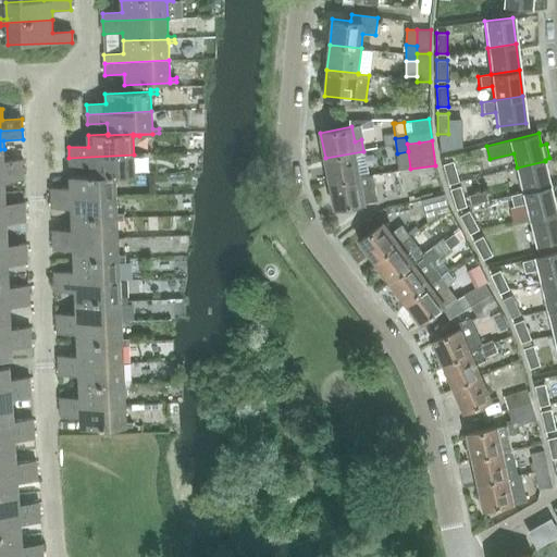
[(381,157),(379,148),(363,151),(325,158),(330,184),(369,176),(367,159),(381,157)]
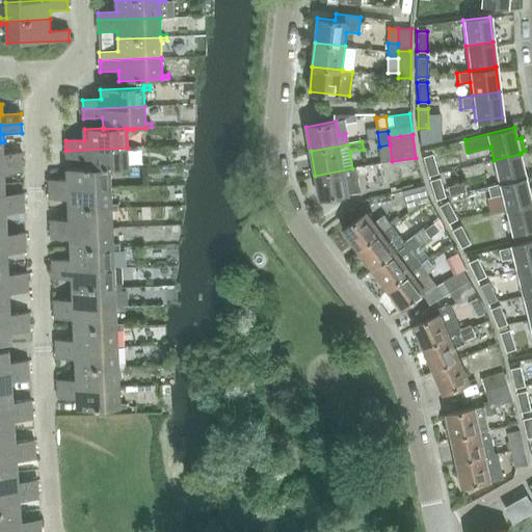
[(0,162),(23,162),(22,154),(4,154),(4,142),(0,142),(0,162)]
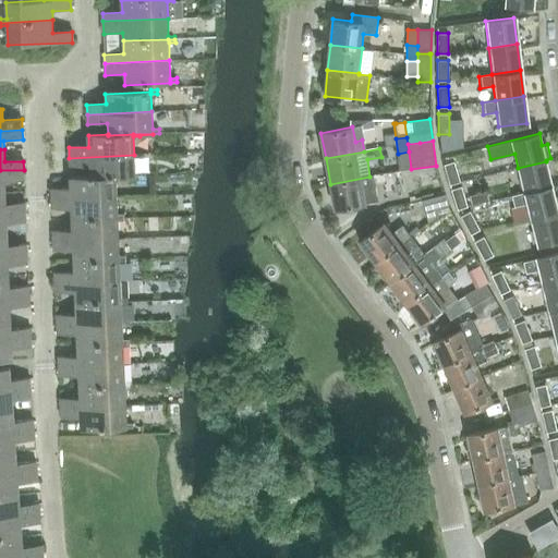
[(400,170),(411,169),(409,152),(398,154),(400,170)]
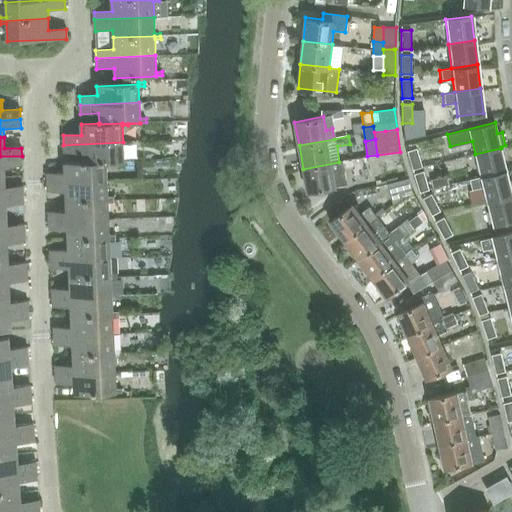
[(124,157),(123,142),(63,145),(64,154),(82,153),(82,163),(106,162),(106,163),(112,163),(124,162),(124,161),(130,161),(130,157),(124,157)]
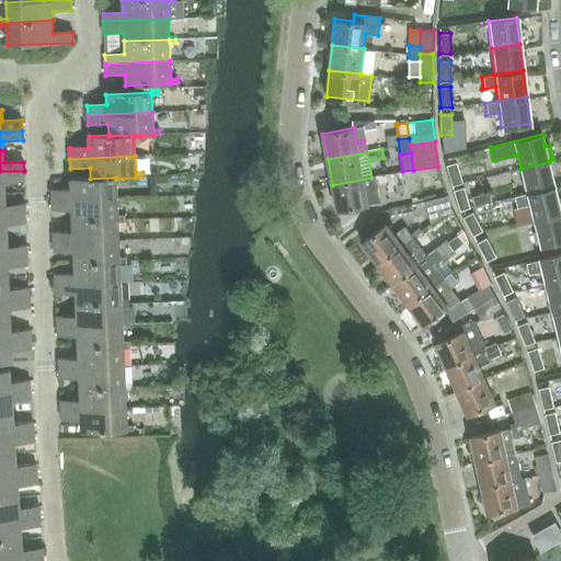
[(462,182),(457,162),(446,165),(453,185),(462,182)]
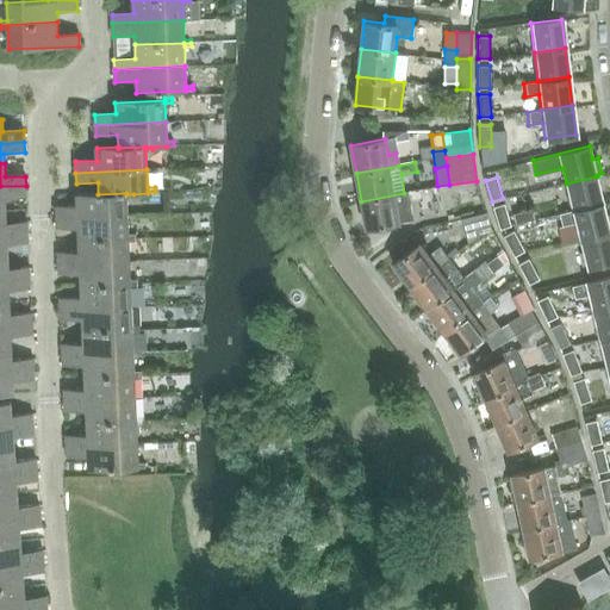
[(604,204),(597,176),(566,184),(573,211),(604,204)]
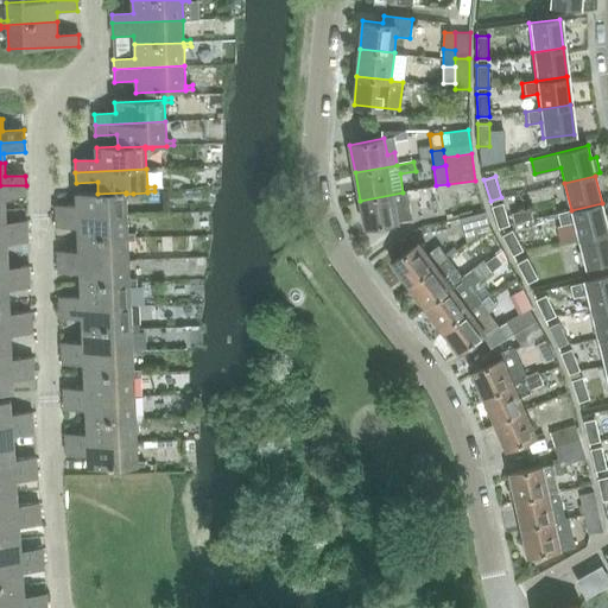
[(26,185),(0,185),(0,208),(6,209),(6,198),(26,197),(26,185)]
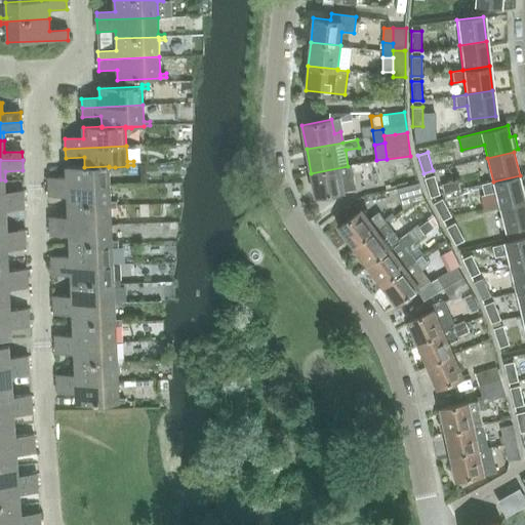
[(351,165),(348,166),(311,173),(315,197),(356,188),(351,165)]
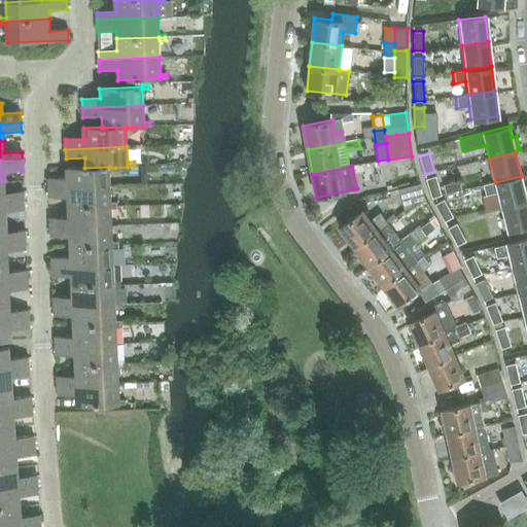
[(48,179),(49,188),(110,186),(109,169),(115,169),(115,168),(109,168),(109,167),(84,168),(66,168),(67,178),(48,179)]
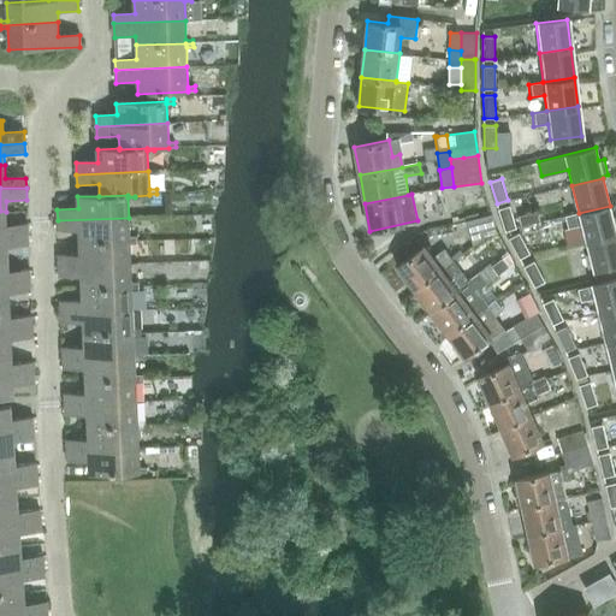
[(505,231),(516,227),(509,206),(498,209),(505,231)]
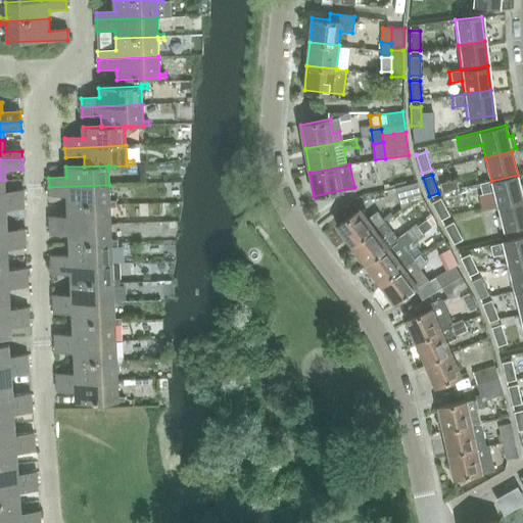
[(522,183),(520,185),(518,175),(491,181),(480,184),(482,194),(493,191),(497,205),(522,198),(522,183)]
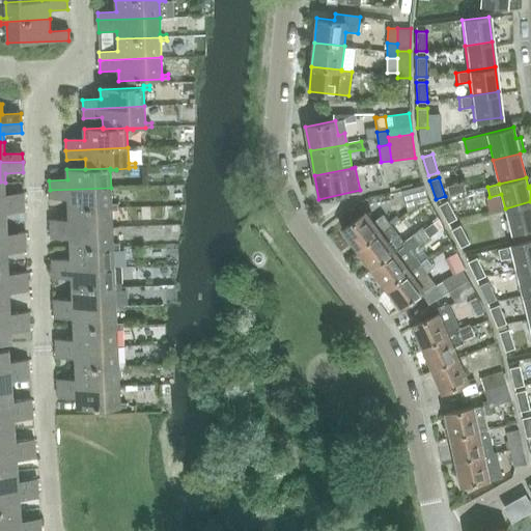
[(6,194),(5,183),(0,182),(0,201),(25,201),(24,193),(6,194)]
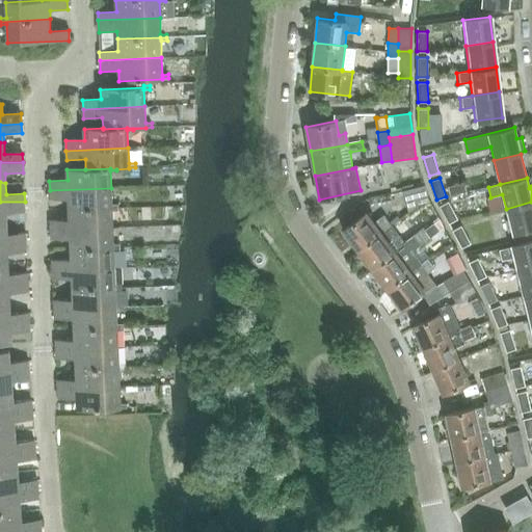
[(408,212),(419,205),(417,201),(429,197),(425,185),(403,191),(408,212)]
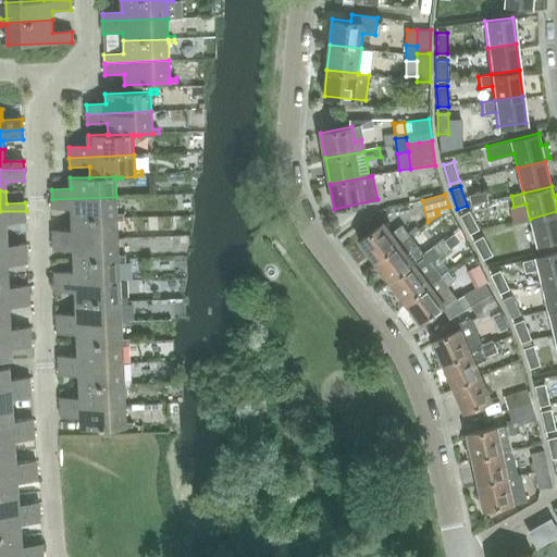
[(72,220),(118,218),(124,218),(124,213),(118,213),(116,197),(52,199),(52,210),(72,209),(72,220)]
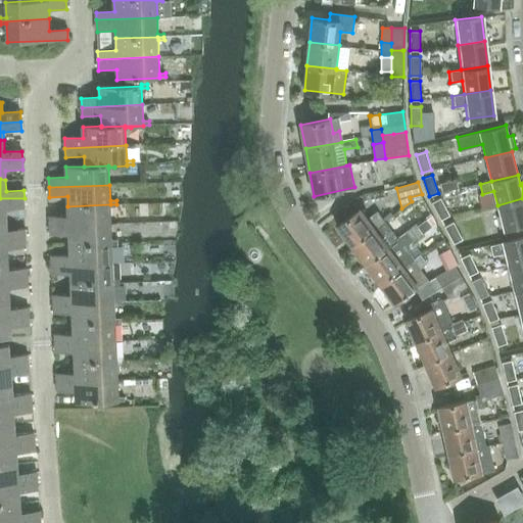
[(7,210),(25,209),(25,198),(0,198),(0,219),(7,219),(7,210)]
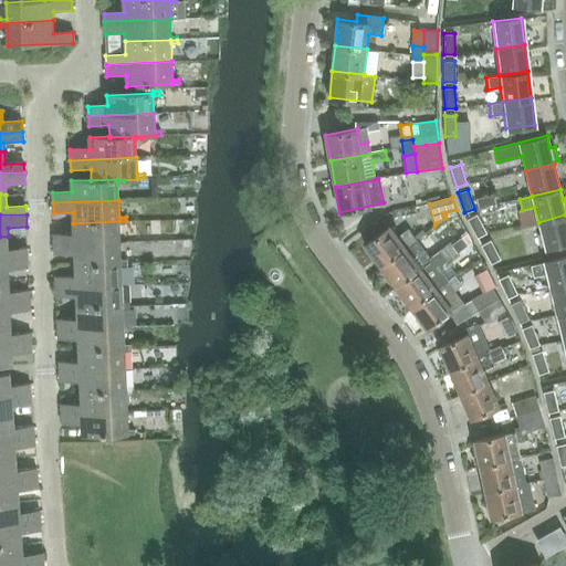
[(478,238),(486,232),(477,215),(468,219),(478,238)]
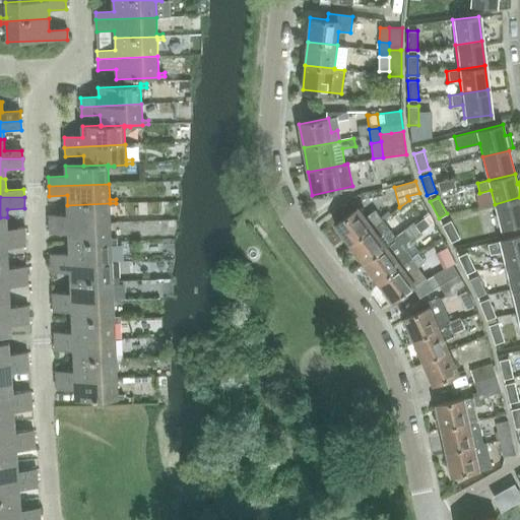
[(519,223),(519,197),(495,204),(501,229),(519,223)]
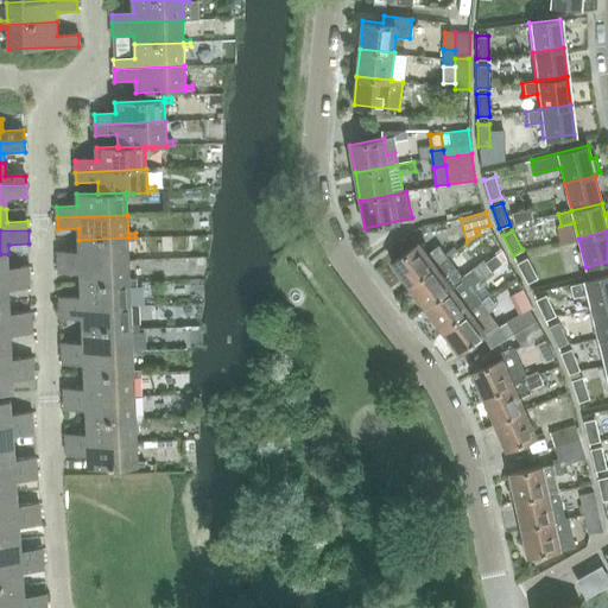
[(135,238),(128,238),(78,240),(80,252),(58,253),(58,264),(130,260),(128,240),(135,240),(135,238)]
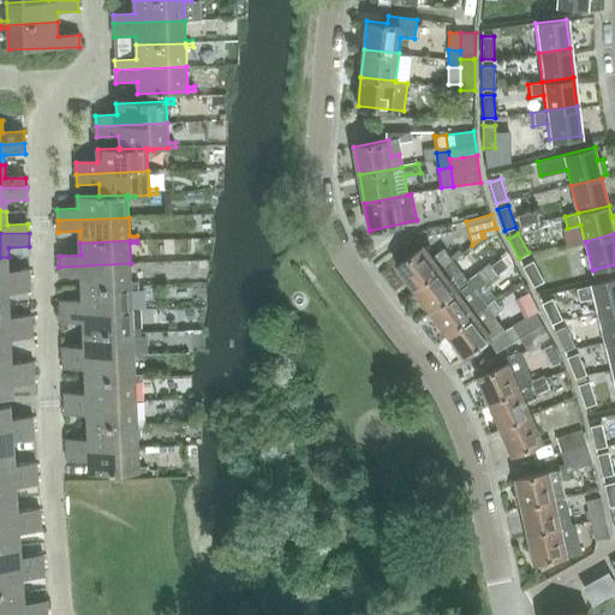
[(433,256),(425,245),(396,267),(413,290),(453,260),(445,248),(433,256)]
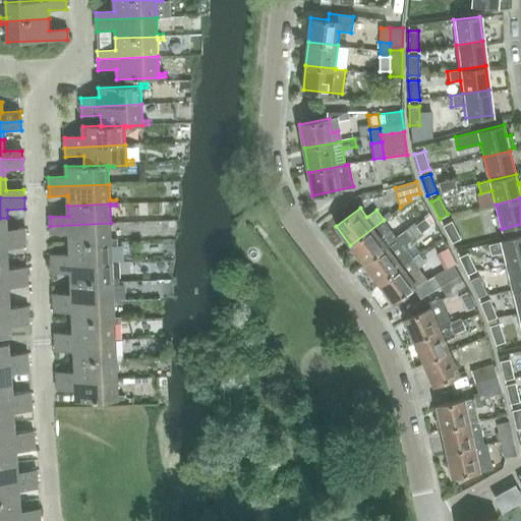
[(0,237),(25,237),(24,229),(8,229),(7,218),(0,218),(0,237)]
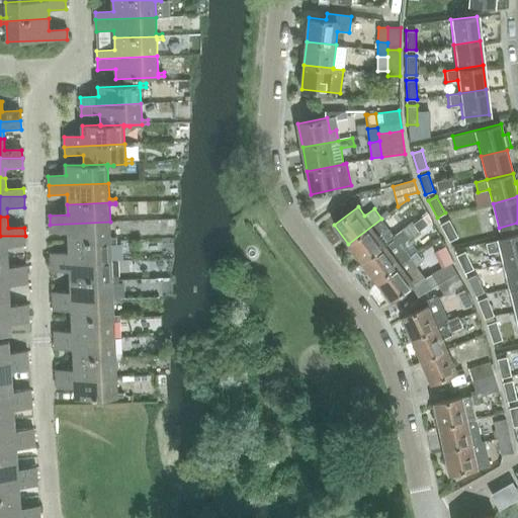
[(410,256),(401,245),(428,225),(422,218),(414,224),(412,221),(394,235),(392,237),(393,239),(362,263),(376,281),(400,263),(410,256)]
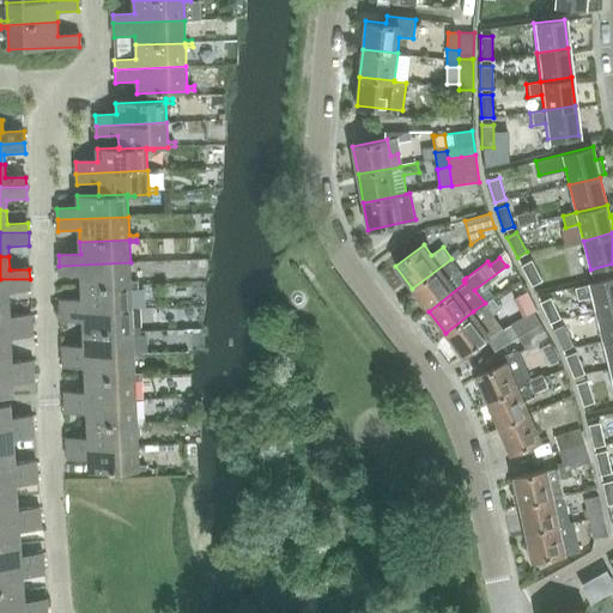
[(429,311),(465,283),(463,280),(466,278),(451,259),(412,289),(429,311)]
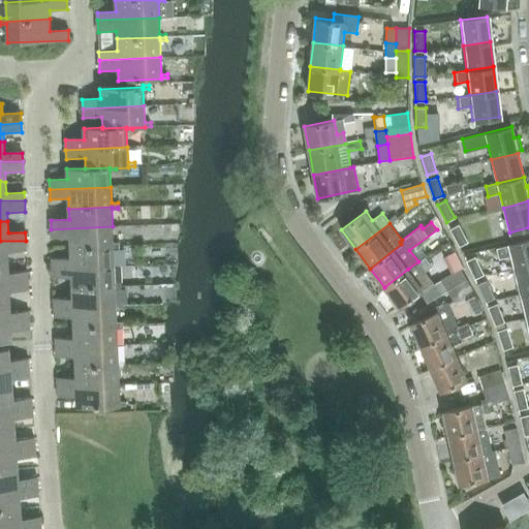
[(459,224),(449,228),(459,246),(468,242),(459,224)]
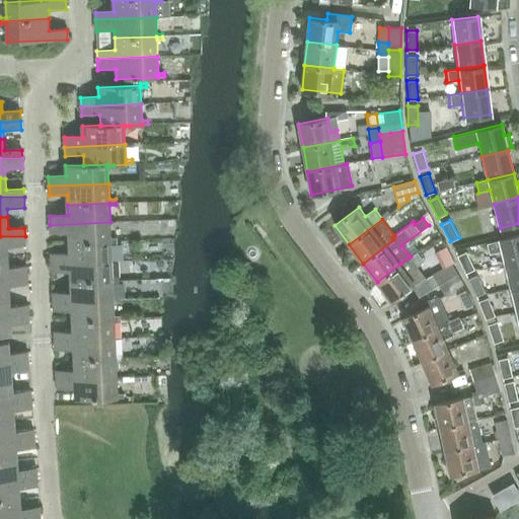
[(69,243),(112,241),(117,241),(117,237),(110,237),(110,222),(50,225),(50,234),(68,233),(69,243)]
